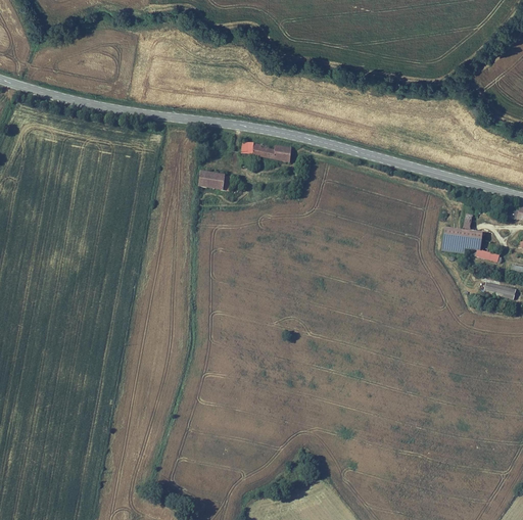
[(244,142),(242,152),(289,161),(292,147),(275,144),(274,150),(260,147),(260,145),(254,144),(244,142)]
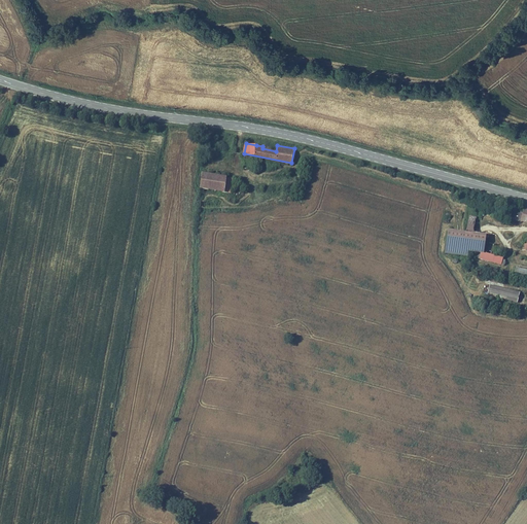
[(225,176),(202,172),(200,187),(222,190),(225,176)]
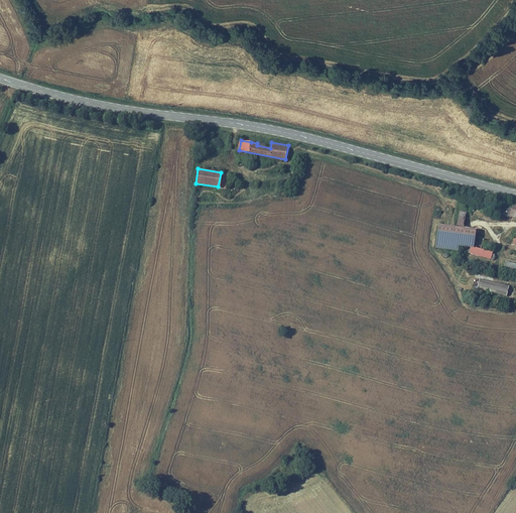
[(229,173),(221,172),(218,186),(226,188),(229,173)]
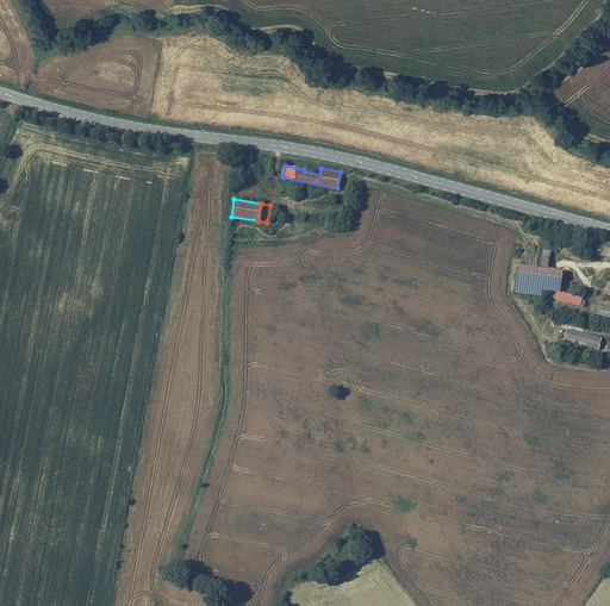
[(604,245),(605,239),(595,237),(591,252),(596,254),(597,244),(604,245)]
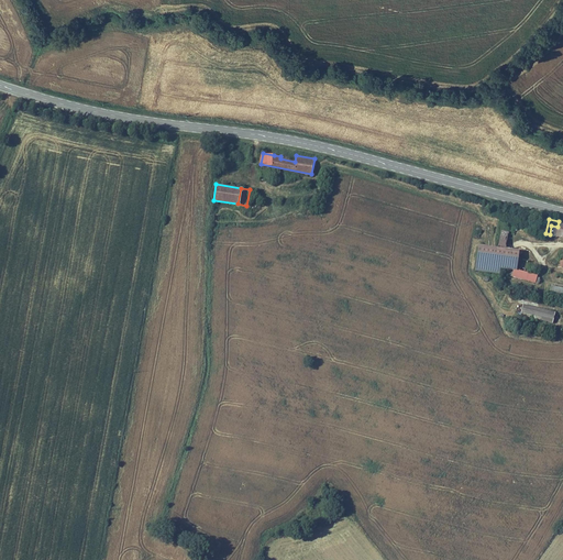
[(509,230),(501,228),(497,248),(505,249),(509,230)]
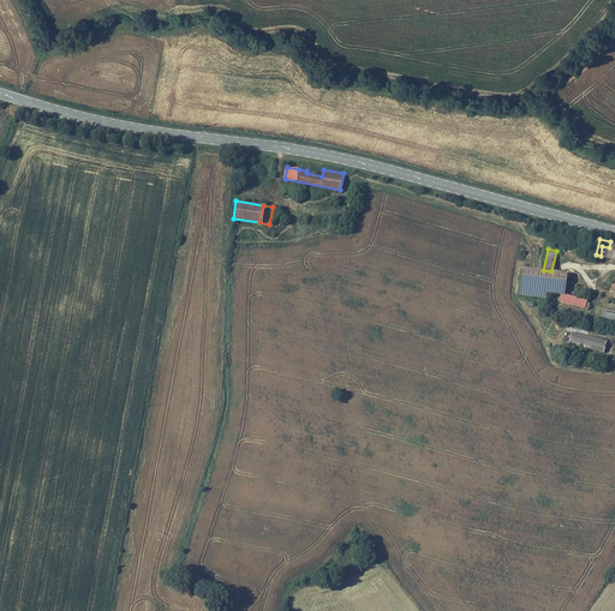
[(565,292),(567,273),(551,271),(543,270),(521,267),(518,293),(559,298),(561,293),(565,294),(565,292)]
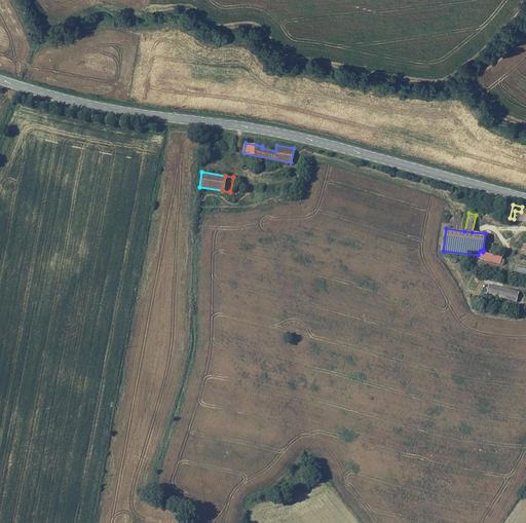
[(483,252),(480,251),(478,255),(478,256),(504,264),(505,258),(502,257),(503,254),(498,252),(497,254),(483,250),(483,252)]
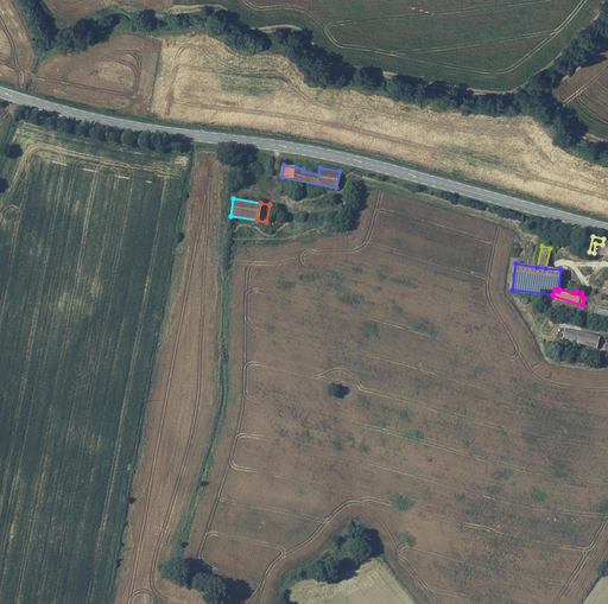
[(607,309),(595,306),(593,316),(607,318),(607,309)]
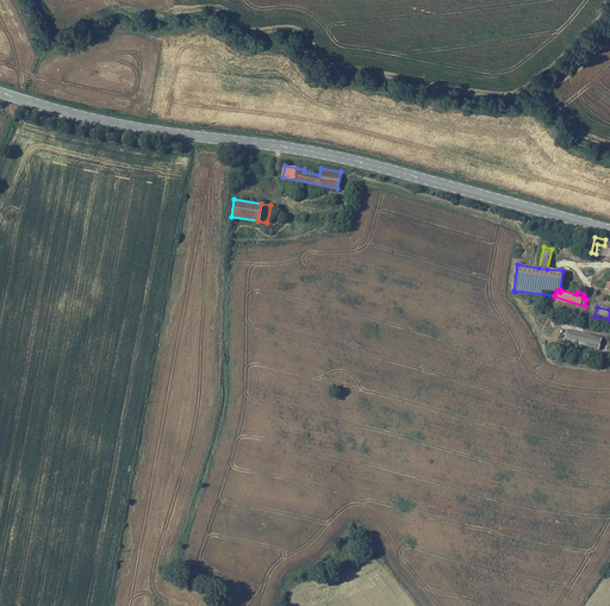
[(564,337),(598,347),(602,335),(567,325),(564,337)]
